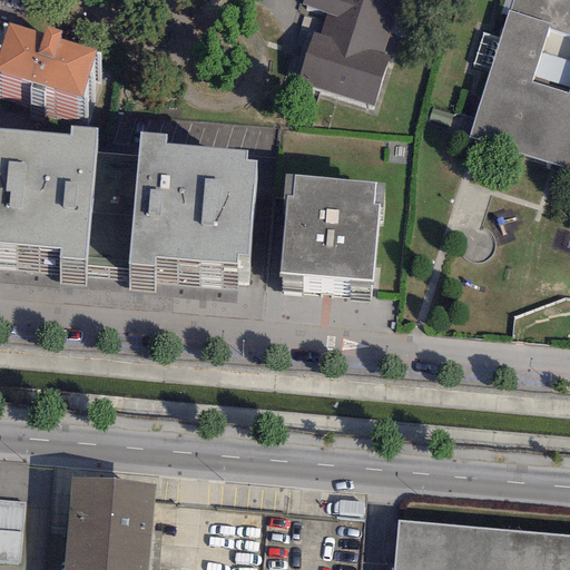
[(302,0),(301,5),(325,12),(318,33),(313,31),(296,84),(373,107),(390,56),(383,53),(400,0),(302,0)]
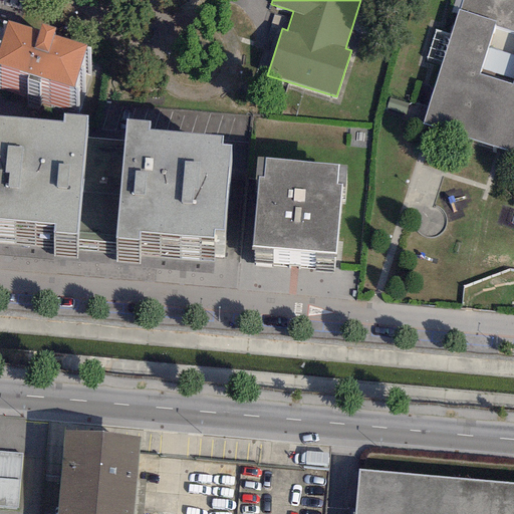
[(513,0),(462,0),(460,10),(495,21),(493,26),(513,32),(513,0)]
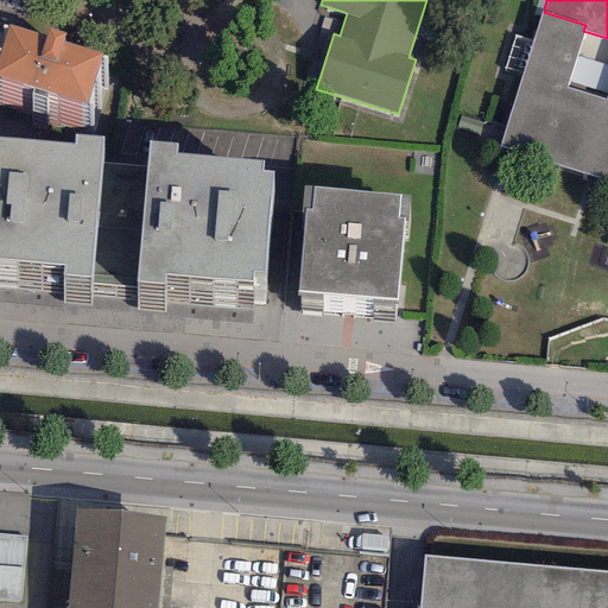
[(544,12),(496,147),(607,181),(607,38),(583,31),(586,25),(544,12)]
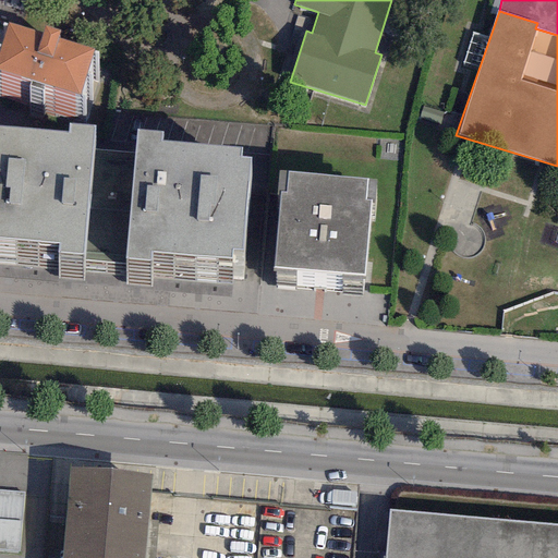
[(40,34),(8,23),(0,46),(0,71),(80,96),(95,49),(58,38),(60,32),(43,26),(40,34)]
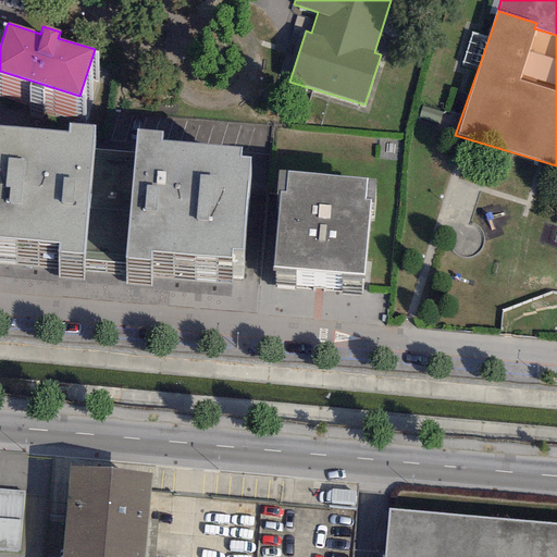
[(161,133),(137,131),(135,152),(91,149),(94,126),(67,124),(66,132),(0,125),(0,235),(58,240),(58,250),(83,252),(82,259),(125,263),(125,257),(151,259),(152,251),(231,258),(232,248),(240,249),(249,156),(239,156),(239,148),(160,141),(161,133)]
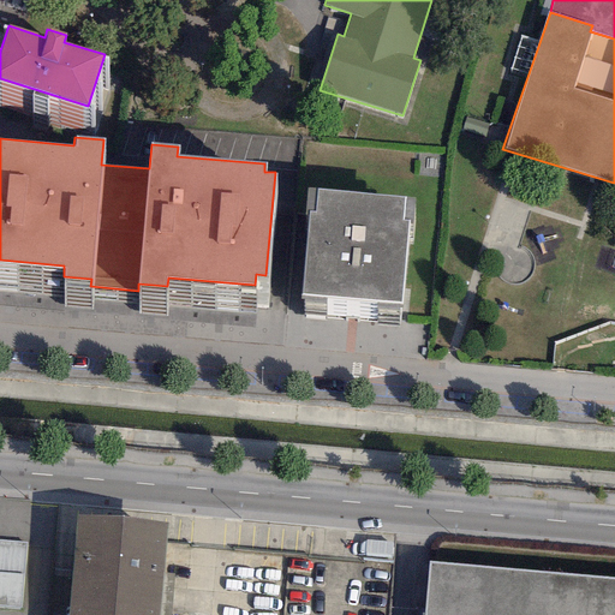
[(413,198),(306,187),(304,215),(308,215),(300,293),(401,303),(408,224),(411,224),(413,198)]
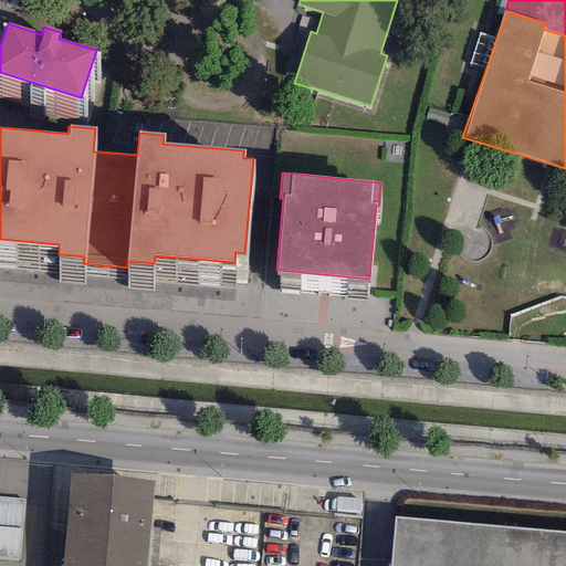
[(146,565),(155,482),(70,474),(60,565),(146,565)]
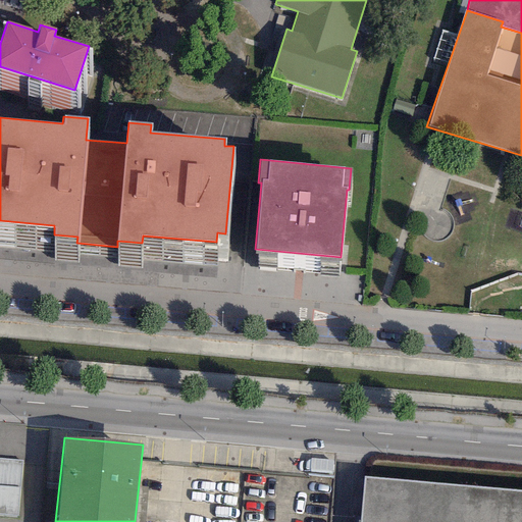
[(22,462),(0,460),(0,515),(18,517),(22,462)]
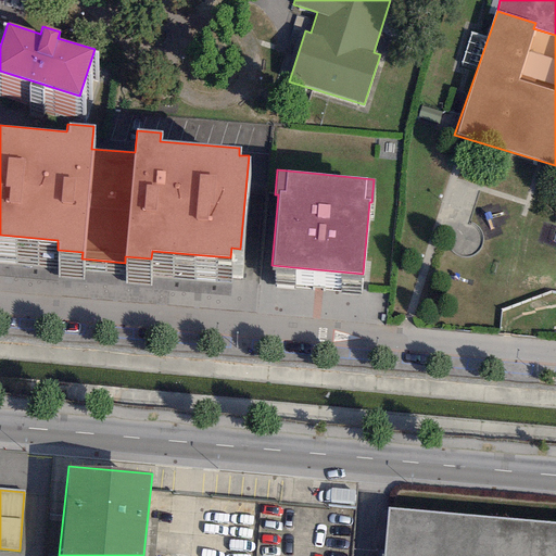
[(555,555),(555,522),(387,509),(382,555),(555,555)]
